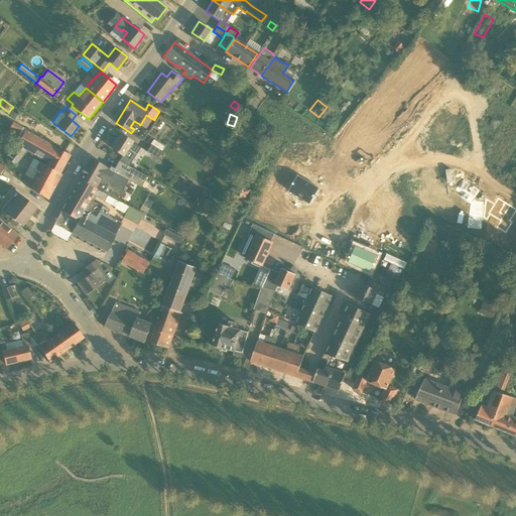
[(47,163),(46,165),(59,172),(70,155),(26,130),(20,141),(17,146),(26,151),(47,163)]
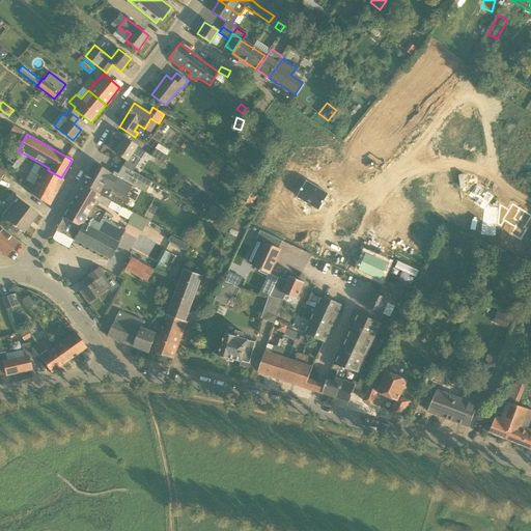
[(140,159),(145,151),(123,138),(114,152),(127,160),(135,166),(140,159)]
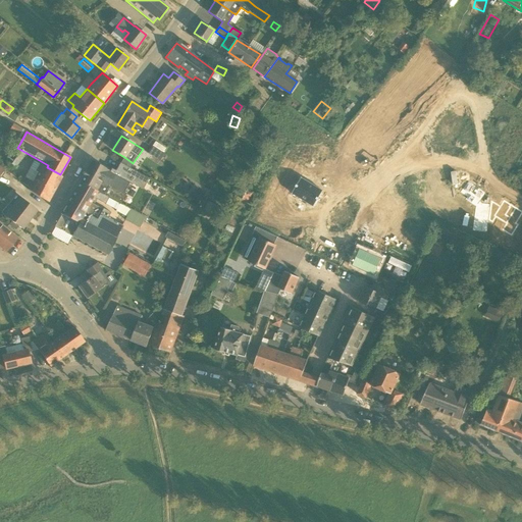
[(154,141),(151,146),(162,152),(165,148),(154,141)]
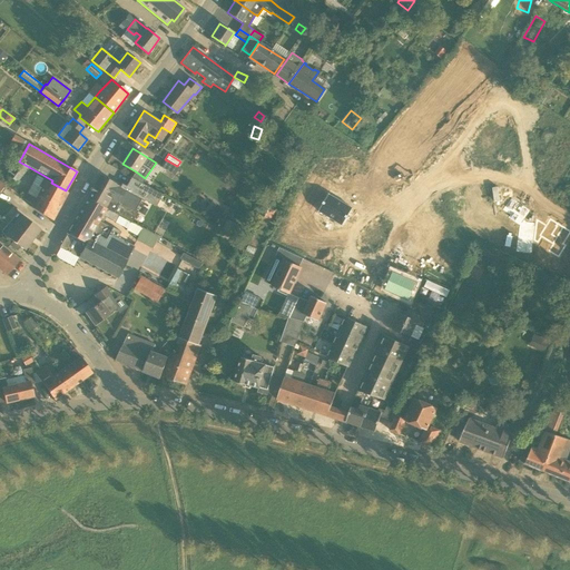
[(21,156),(12,168),(22,176),(29,167),(19,161),(22,156),(21,156)]
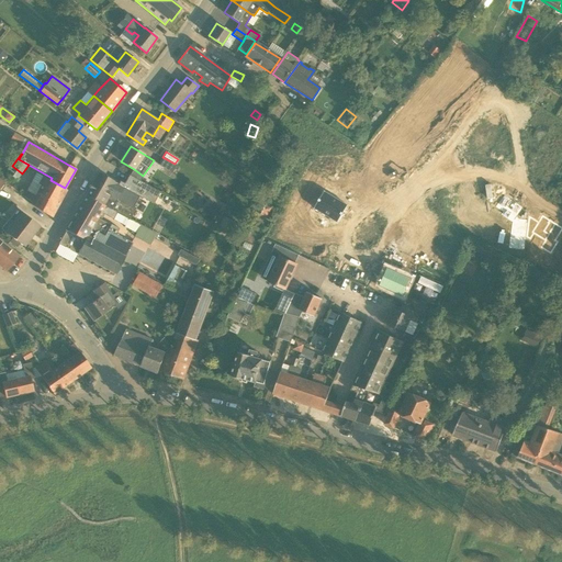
[(169,171),(175,164),(163,157),(158,165),(169,171)]
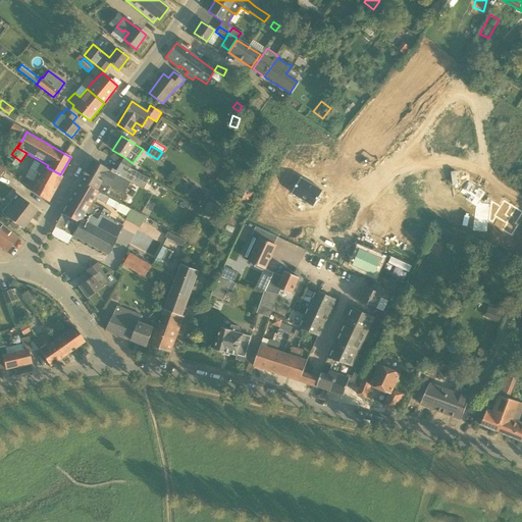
[(80,183),(108,197),(108,198),(119,204),(122,198),(132,184),(143,189),(149,177),(120,162),(116,170),(111,168),(110,171),(107,170),(107,168),(92,160),(80,181),(80,183)]
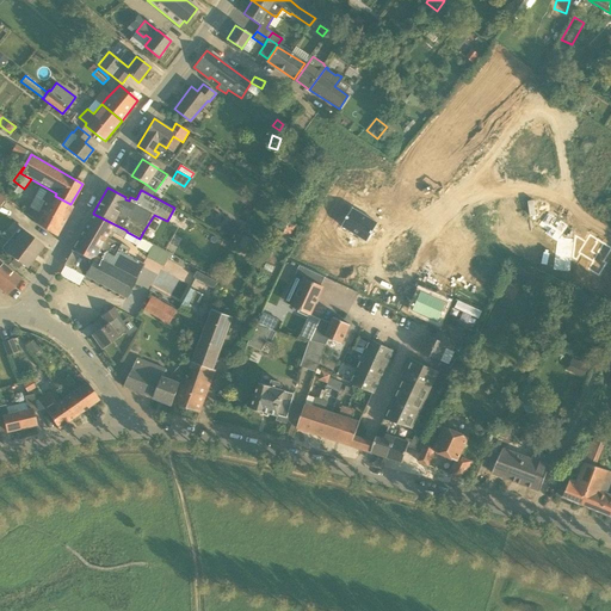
[(71,204),(55,196),(49,191),(44,203),(36,220),(34,223),(56,236),(73,207),(71,205),(71,204)]
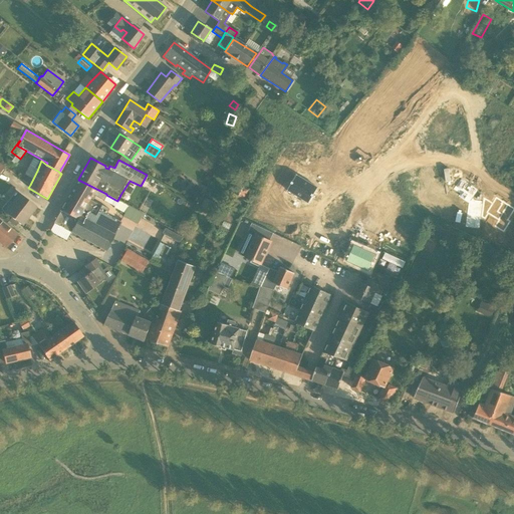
[(461,178),(453,189),(459,194),(458,196),(468,203),(465,227),(480,229),(481,217),(483,201),(475,200),(473,198),(479,190),(461,178)]
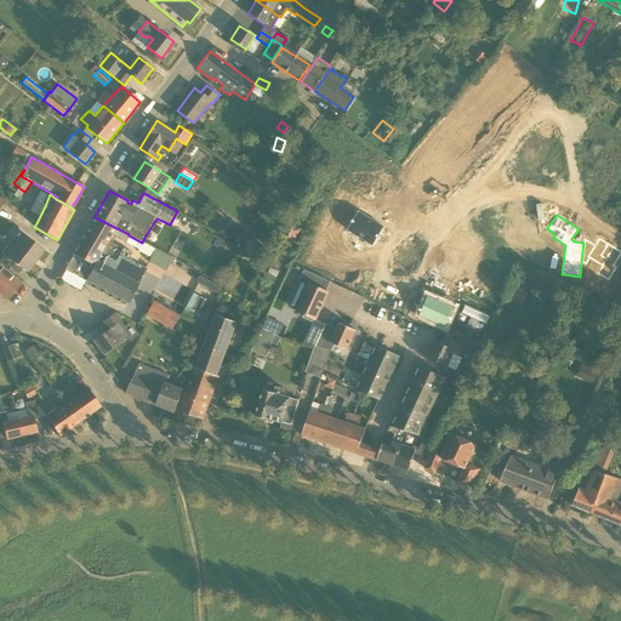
[(129,234),(95,217),(73,254),(72,255),(73,255),(66,269),(86,280),(129,303),(147,271),(127,260),(131,252),(112,241),(115,237),(125,241),(129,235),(129,234)]
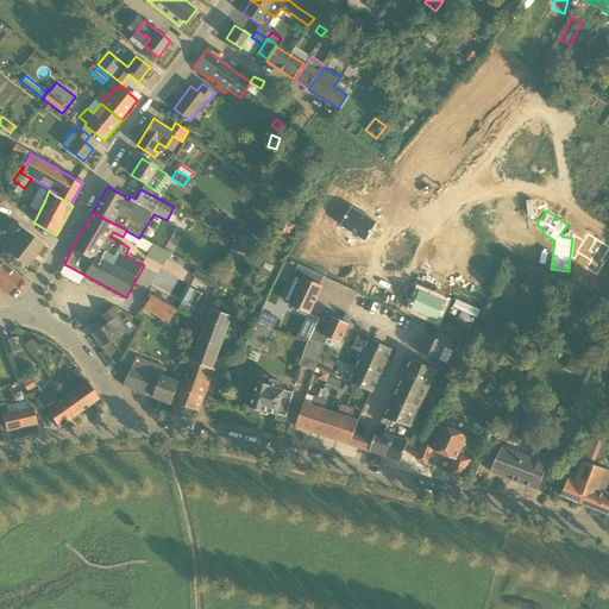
[(278,228),(289,234),(295,224),(283,219),(278,228)]
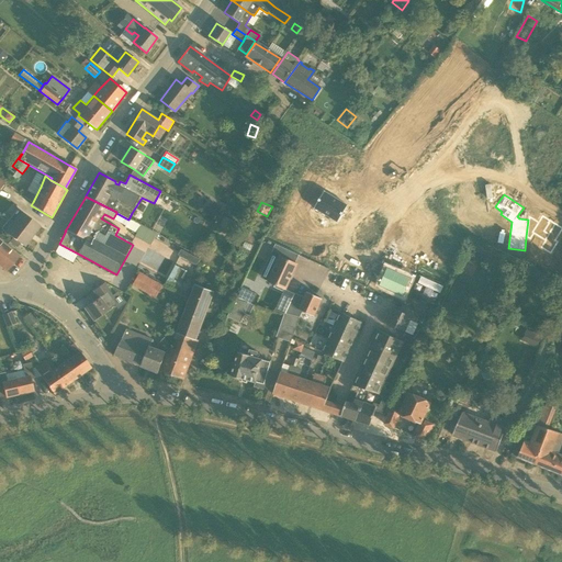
[(213,203),(205,212),(213,218),(221,210),(213,203)]
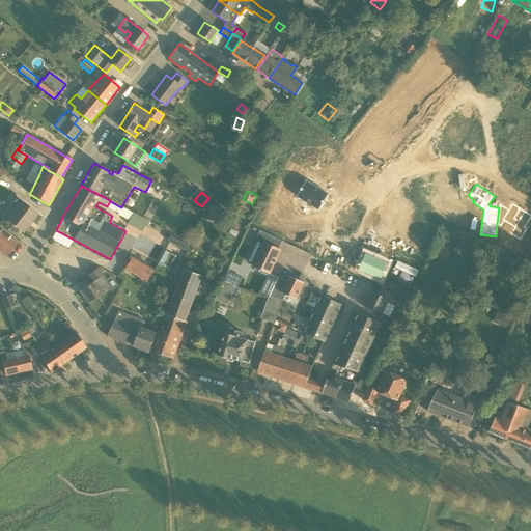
[(308,192),(302,202),(317,211),(324,200),(308,192)]
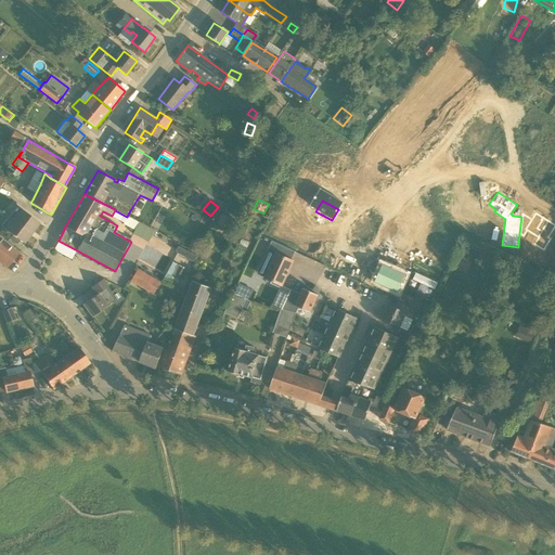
[(39,223),(18,206),(12,214),(7,208),(3,211),(31,233),(39,223)]
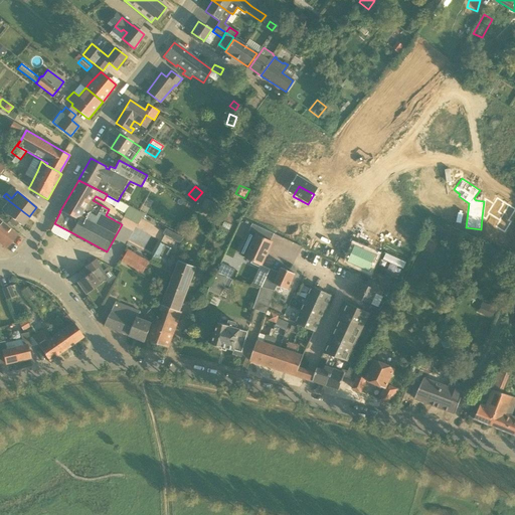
[(22,225),(29,216),(3,196),(1,199),(5,203),(0,208),(0,209),(10,217),(8,220),(16,226),(18,222),(22,225)]
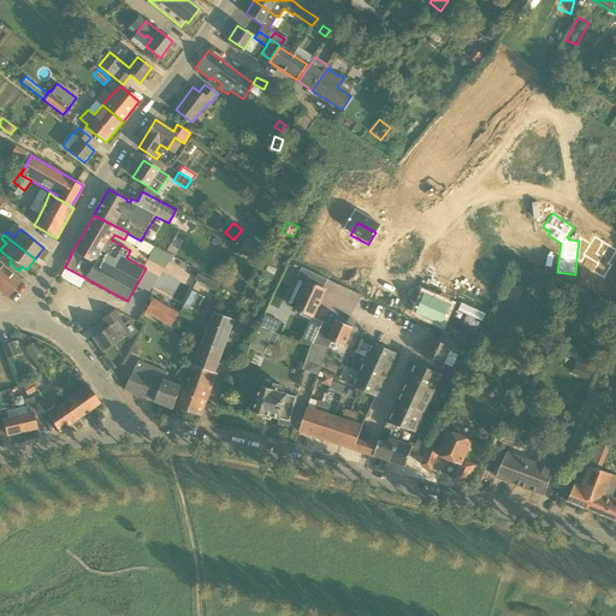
[(579,241),(576,260),(581,262),(585,256),(597,264),(592,272),(603,278),(611,265),(609,264),(615,252),(615,249),(594,236),(590,243),(579,237),(579,241)]
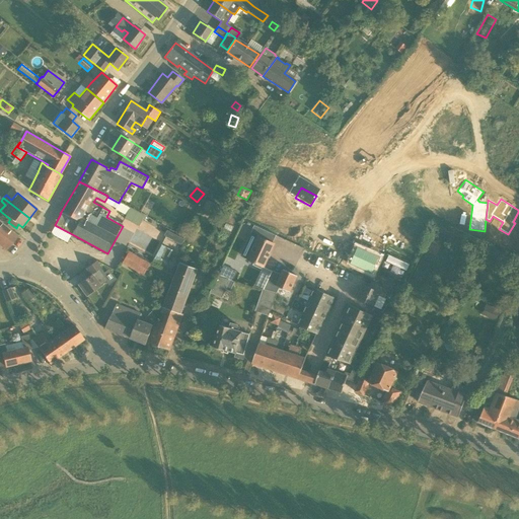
[(209,201),(204,212),(212,216),(217,205),(209,201)]
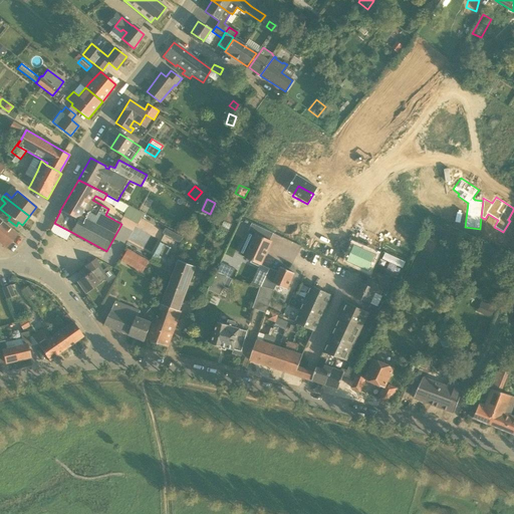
[(0,243),(6,248),(18,234),(0,219),(0,243)]
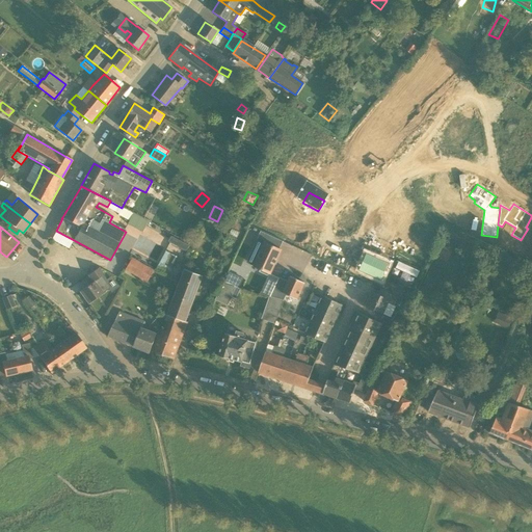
[(248,237),(256,240),(260,229),(251,227),(248,237)]
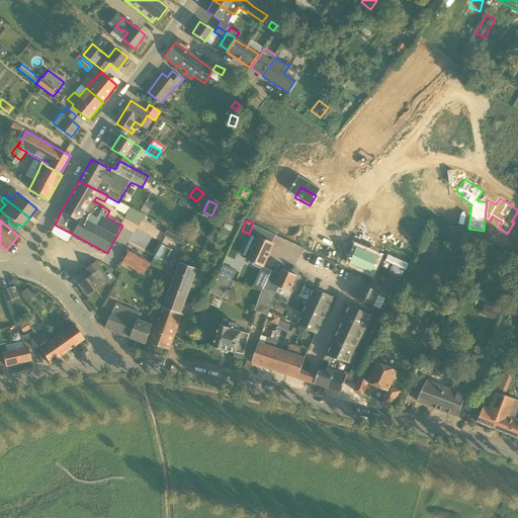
[(257,236),(247,258),(253,262),(252,264),(260,268),(261,266),(263,266),(274,244),(272,243),(275,235),(254,225),(250,233),(257,236)]
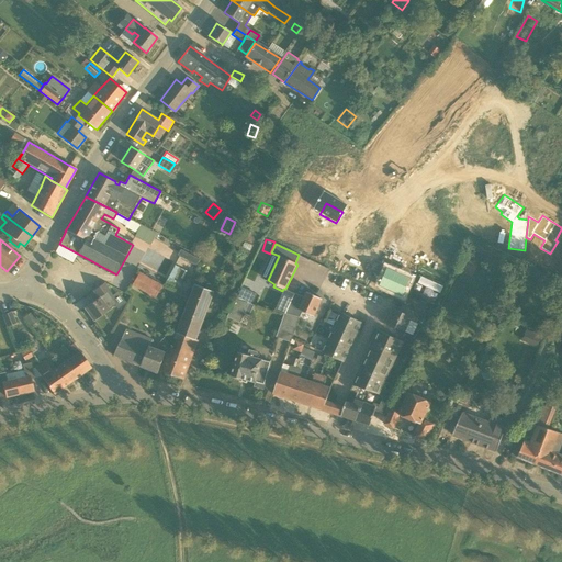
[(200,259),(181,249),(178,255),(198,265),(200,259)]
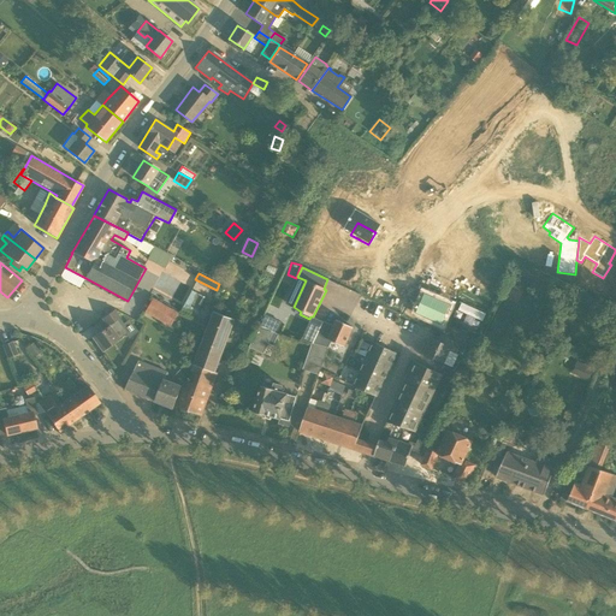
[(510,283),(505,294),(519,300),(523,290),(510,283)]
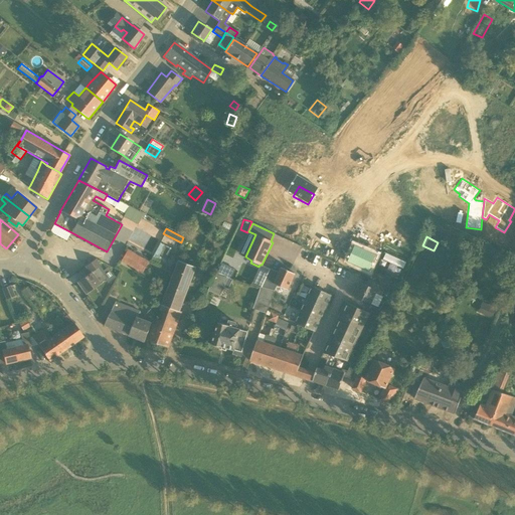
[(355,244),(348,262),(370,271),(377,254),(355,244)]
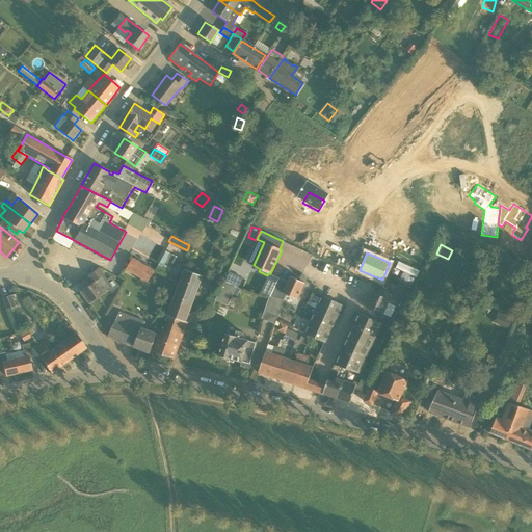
[(165,274),(175,256),(170,254),(160,272),(165,274)]
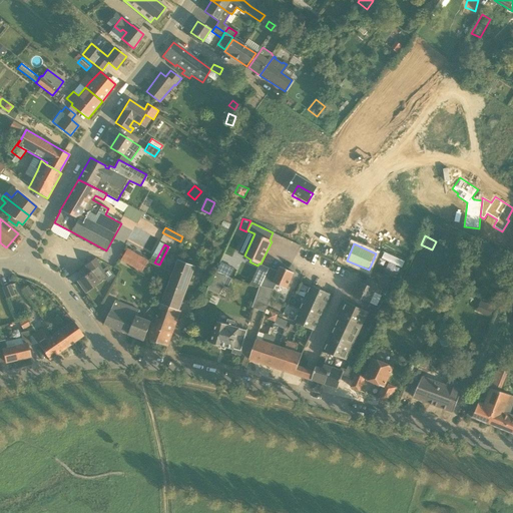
[(130,266),(137,253),(126,246),(118,259),(130,266)]
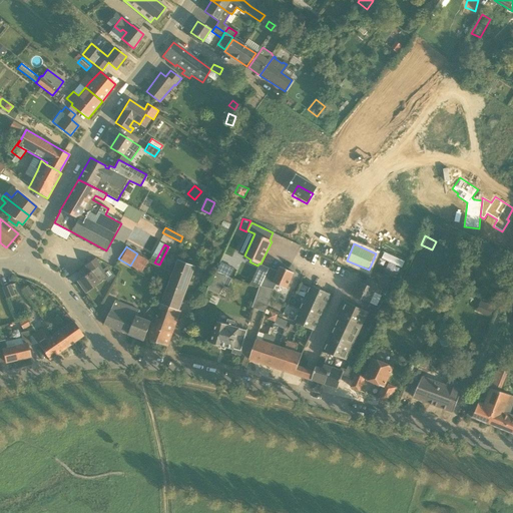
[(383,252),(380,260),(400,269),(403,262),(383,252)]
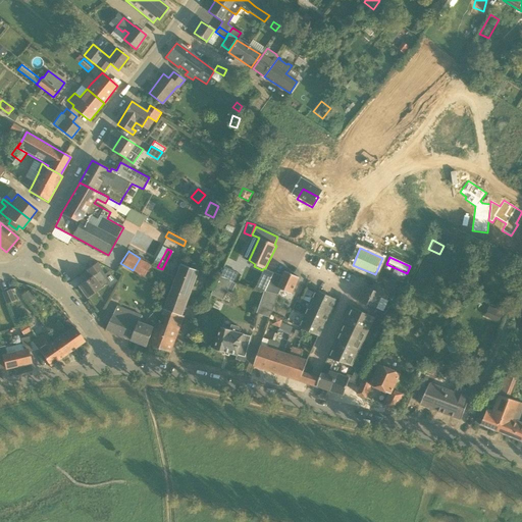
[(143,260),(137,272),(145,276),(151,265),(143,260)]
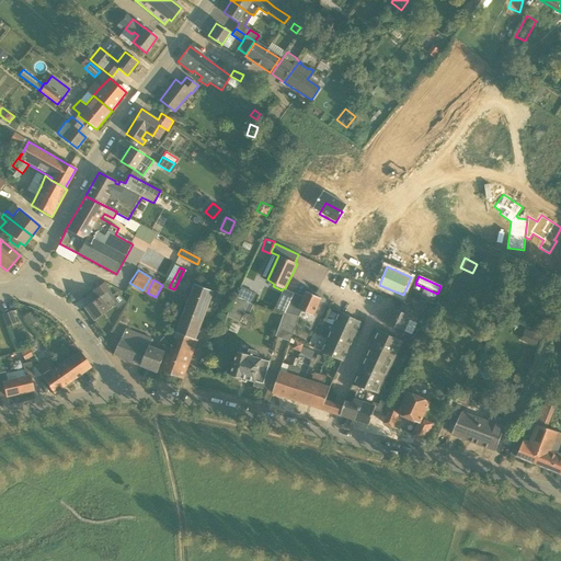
[(107,292),(109,290),(111,289),(105,282),(94,289),(99,297),(84,307),(93,319),(115,304),(107,292)]
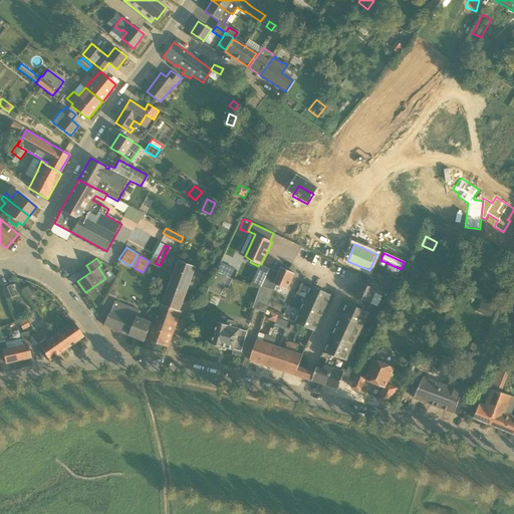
[(162,303),(167,306),(180,310),(197,267),(194,265),(195,264),(195,262),(194,261),(193,259),(191,259),(189,260),(188,261),(188,263),(178,260),(162,303)]
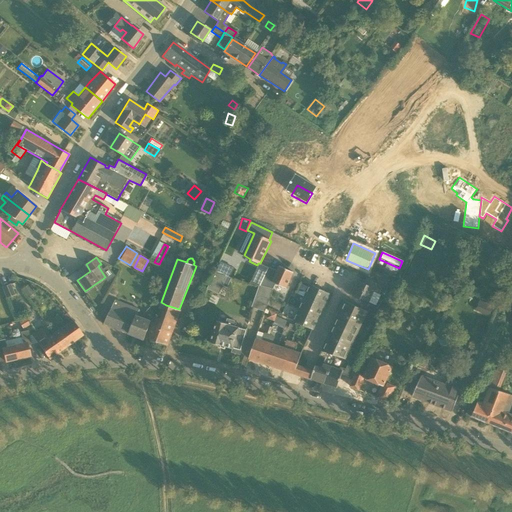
[(216,270),(230,277),(234,268),(220,261),(216,270)]
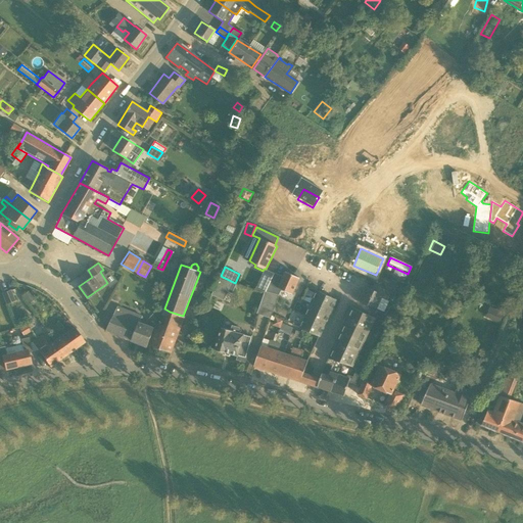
[(275,273),(266,291),(267,292),(279,295),(281,290),(291,294),(299,278),(285,272),(283,277),(275,273)]
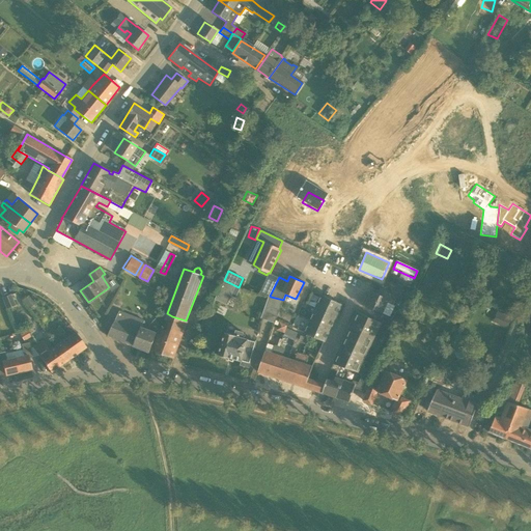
[(233,286),(222,283),(216,297),(226,302),(233,286)]
